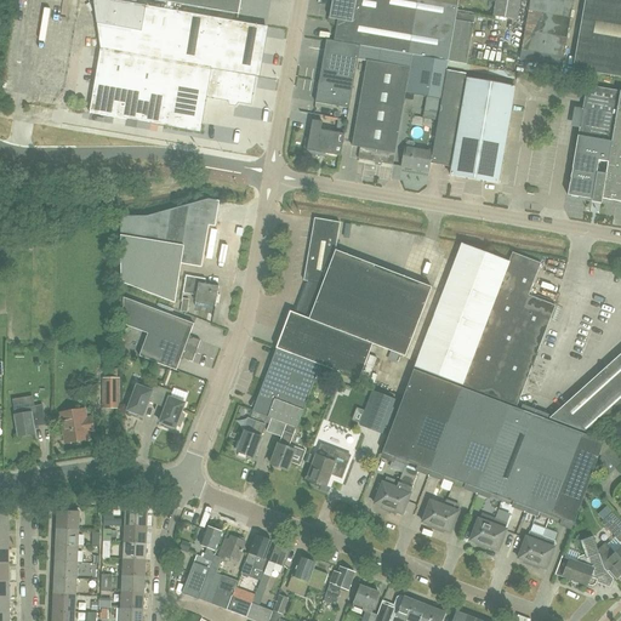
[(91,103),(90,114),(126,120),(164,126),(183,13),(107,0),(92,0),(100,39),(101,50),(100,58),(96,77),(93,92),(93,95),(91,103)]
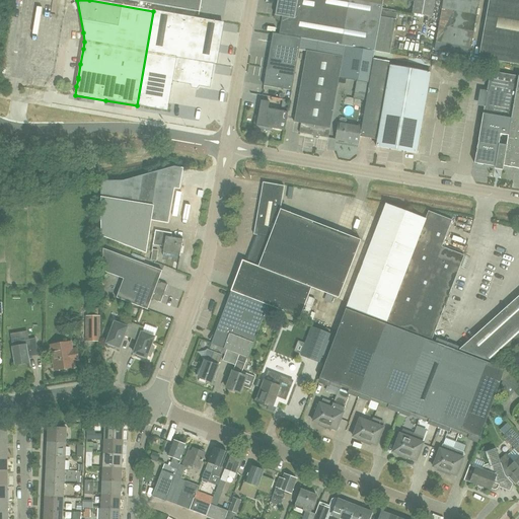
[(127,0),(200,12),(201,0),(127,0)]
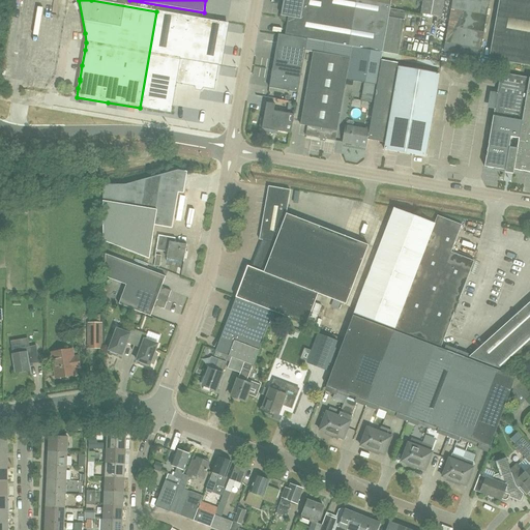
[(283,6),(282,17),(288,18),(285,35),(349,47),(356,0),(353,0),(284,0),(284,6),(283,6)]
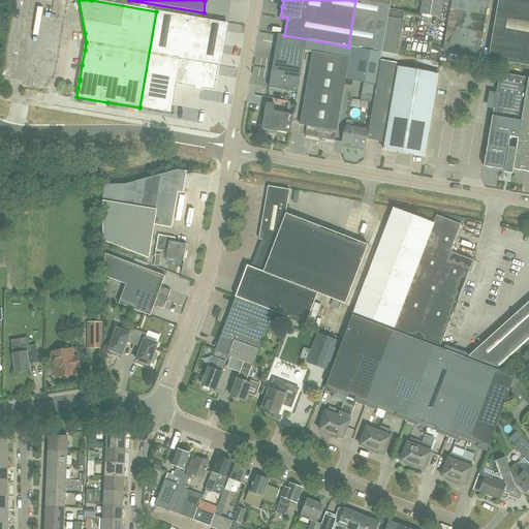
[(352,0),(355,0),(348,47),(351,48),(382,52),(390,8),(391,0),(352,0)]
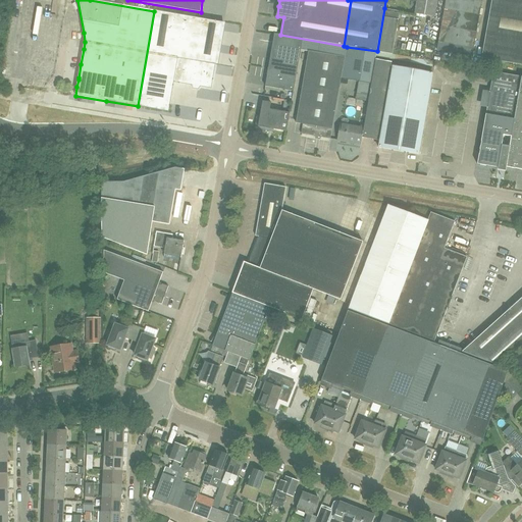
[(416,0),(414,13),(434,16),(437,0),(416,0)]
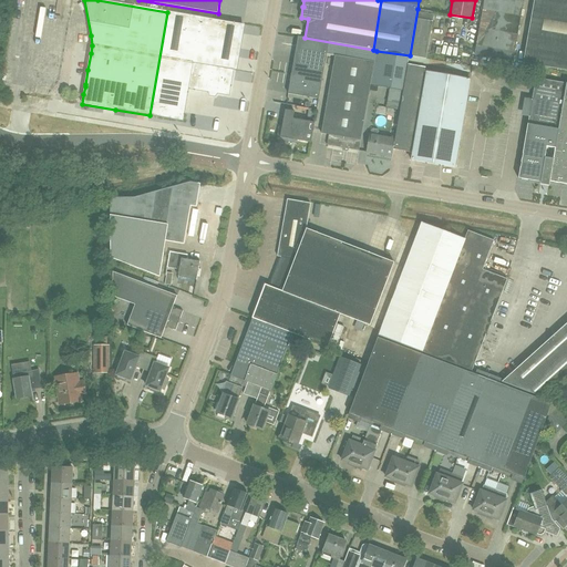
[(515,51),(523,0),(484,0),(476,44),(515,51)]
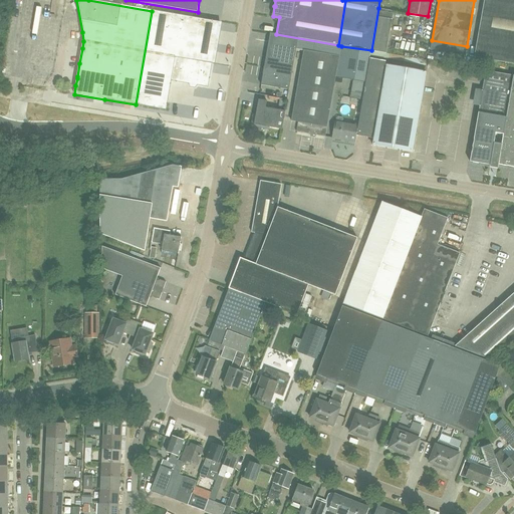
[(513,0),(484,0),(475,57),(513,63),(513,0)]
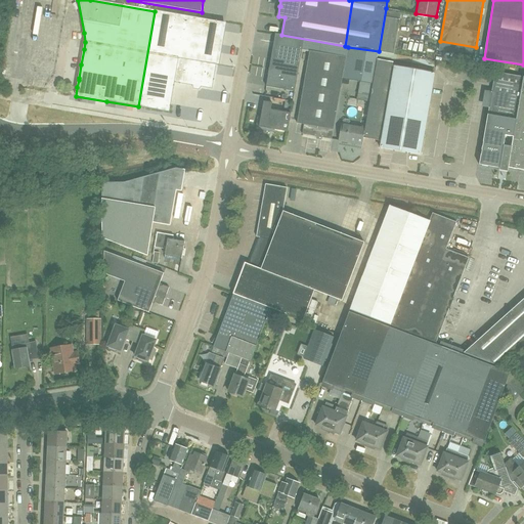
[(386,8),(379,51),(394,54),(401,11),(386,8)]
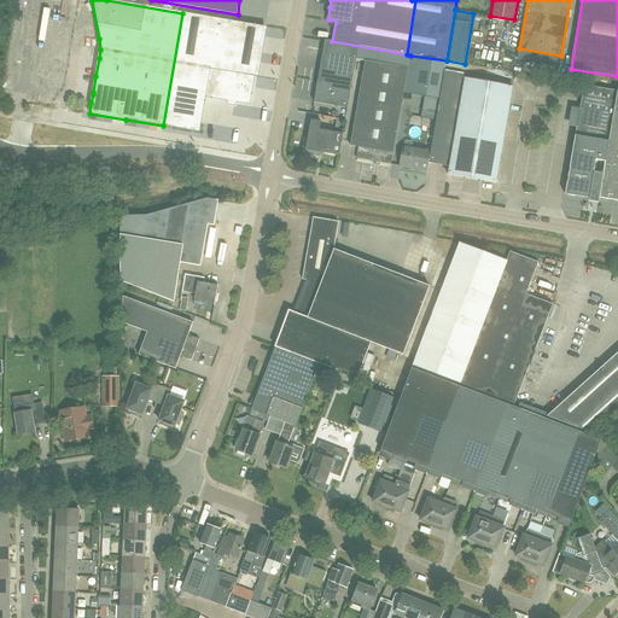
[(182,13),(163,126),(186,130),(199,133),(202,124),(207,126),(209,115),(203,114),(207,97),(228,100),(229,104),(234,105),(237,101),(250,104),(255,76),(263,27),(182,13)]
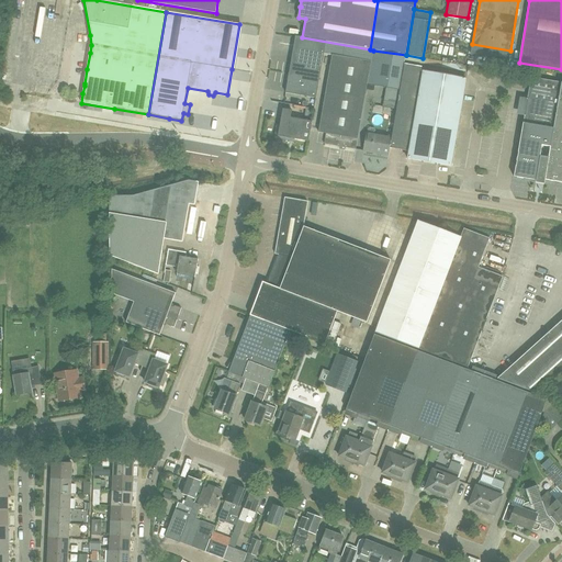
[(295,36),(285,93),(316,99),(324,54),(332,55),(371,63),(373,51),(370,49),(302,37),(295,36)]
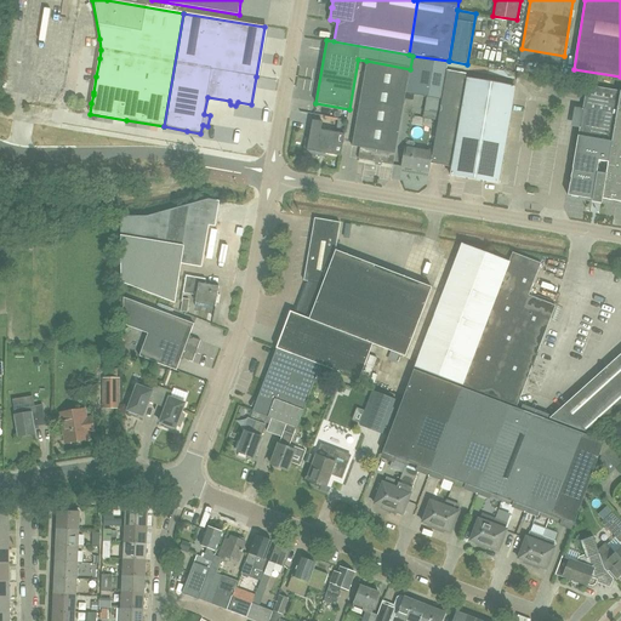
[(439,114),(446,69),(449,61),(412,56),(410,69),(405,93),(426,97),(423,112),(439,114)]
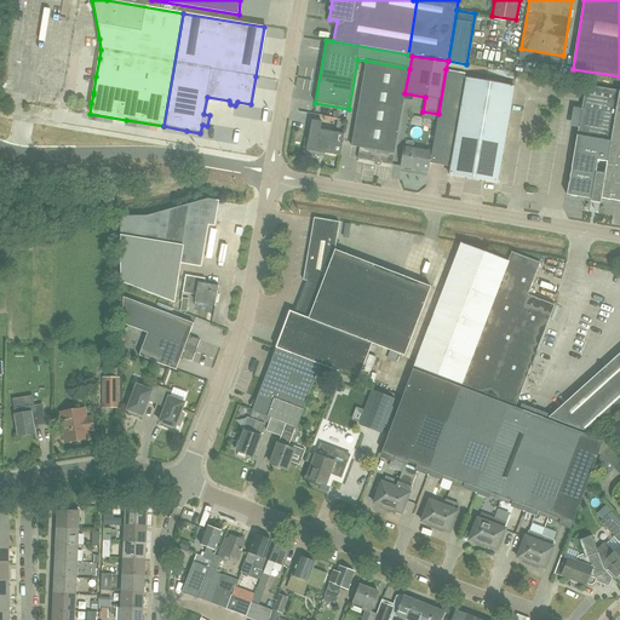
[(366,61),(351,147),(360,148),(357,159),(392,165),(405,93),(409,69),(366,61)]
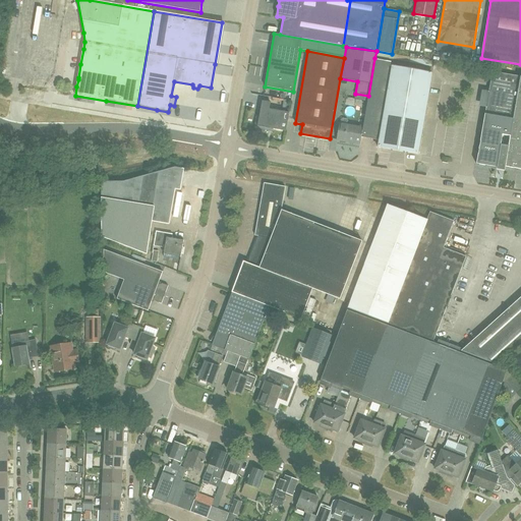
[(380,140),(392,67),(393,61),(374,58),(368,96),(363,127),(361,137),(380,140)]
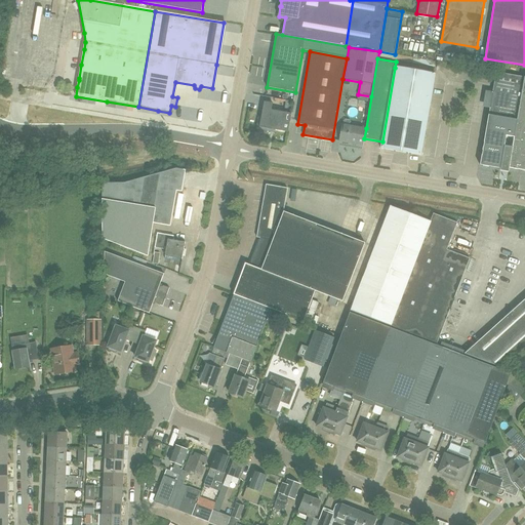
[(380,149),(421,155),(436,75),(395,68),(382,142),(380,149)]
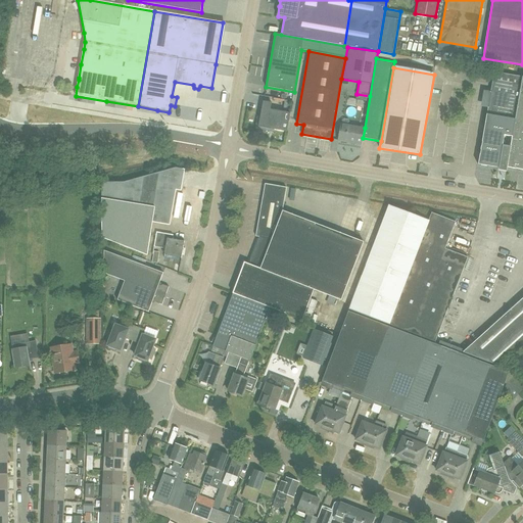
[(507,173),(507,168),(522,77),(494,72),(478,164),(498,169),(497,171),(507,173)]
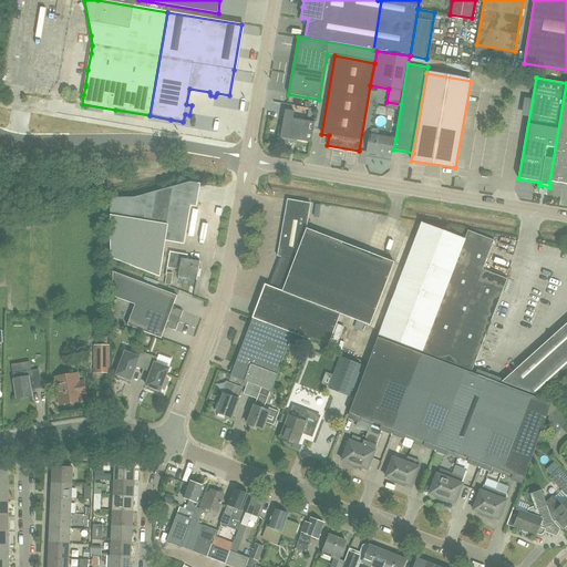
[(566,83),(549,182),(566,184),(566,83)]
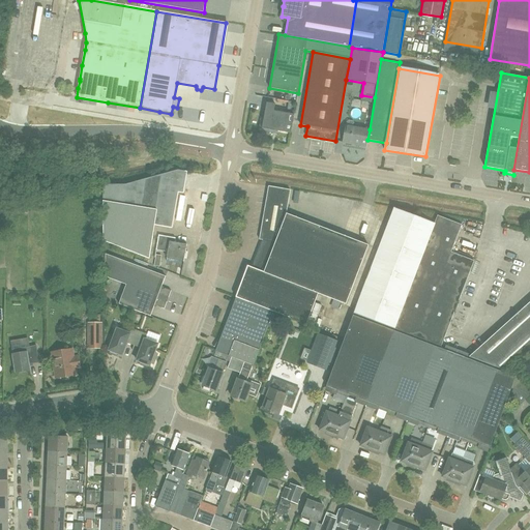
[(273,130),(291,134),(294,115),(274,112),(275,105),(267,102),(264,118),(262,118),(260,130),(273,133),(273,130)]
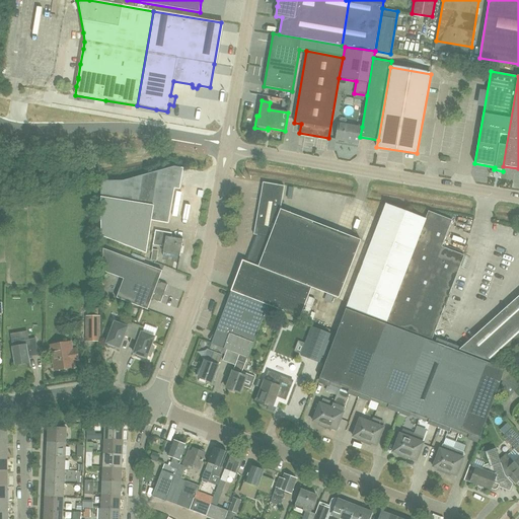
[(360,137),(362,127),(339,123),(336,140),(359,143),(360,137)]
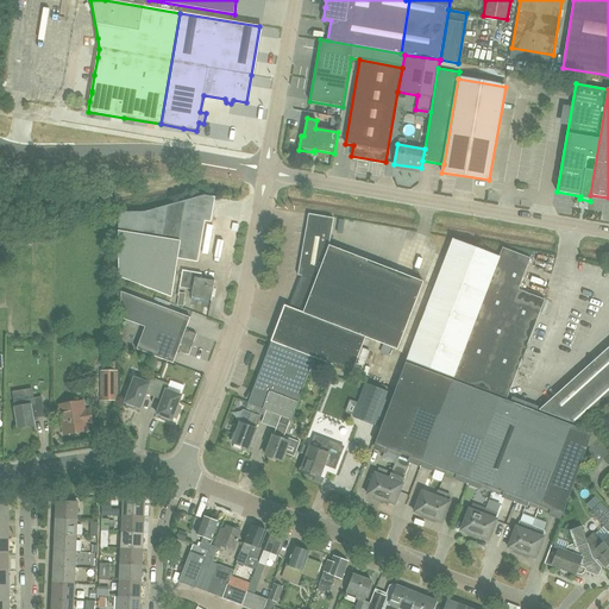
[(145,212),(119,213),(119,231),(118,277),(170,297),(177,258),(198,262),(205,221),(211,223),(214,198),(203,196),(145,212)]
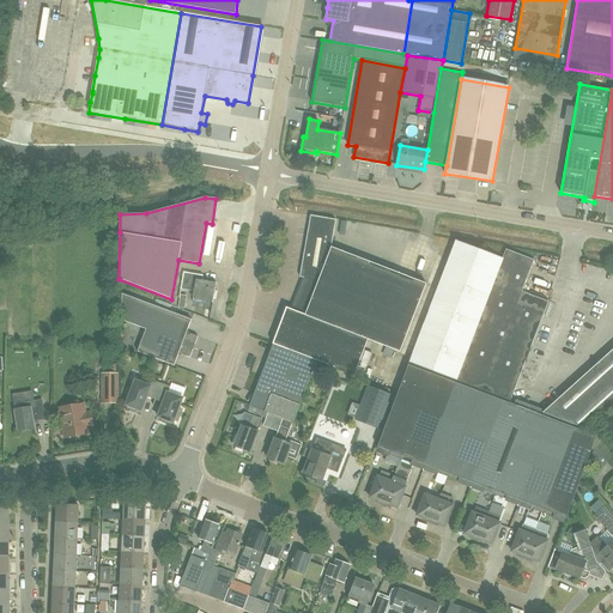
[(286,308),(273,344),(316,360),(354,375),(368,339),(400,352),(426,284),(332,248),(332,242),(335,220),(310,216),(299,278),(304,278),(292,310),(286,308)]
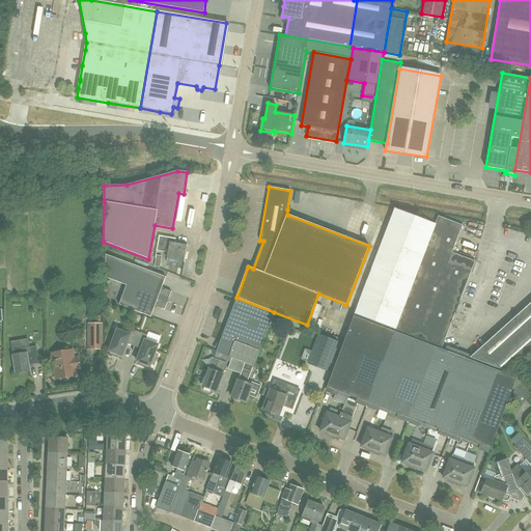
[(7,213),(18,214),(19,205),(8,204),(7,213)]
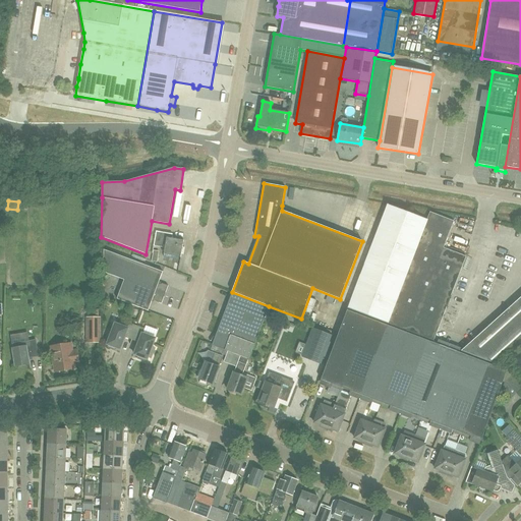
[(466,256),(465,256),(444,248),(454,221),(429,212),(427,220),(388,205),(382,221),(348,308),(433,341),(466,256)]
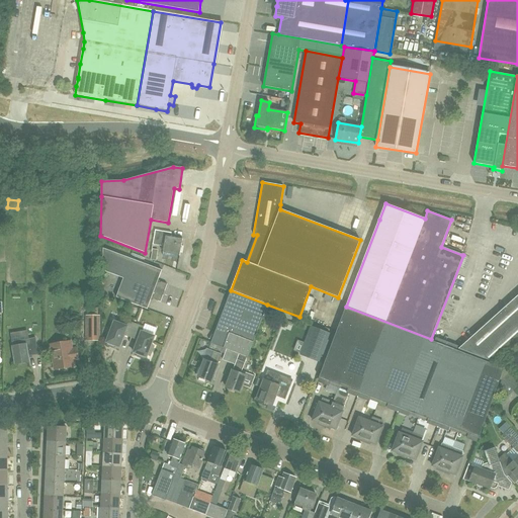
[(171,233),(155,230),(153,244),(164,246),(163,253),(180,256),(182,240),(170,237),(171,233)]
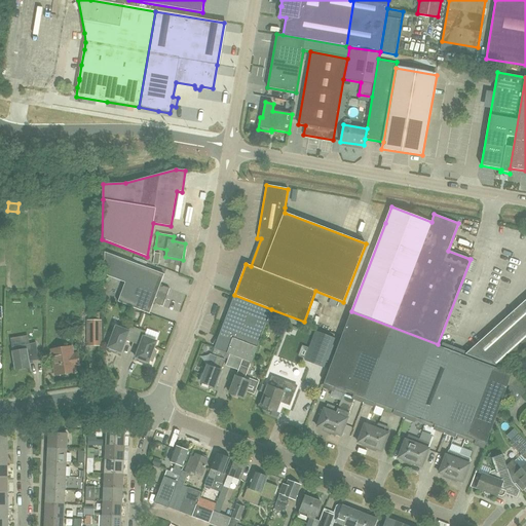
[(125,283),(166,298),(170,289),(160,286),(164,274),(105,253),(105,275),(125,283)]
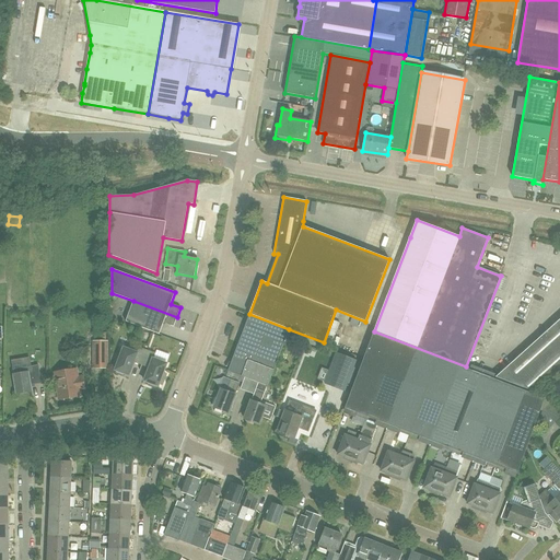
[(174,327),(177,317),(133,301),(126,322),(160,335),(164,323),(174,327)]
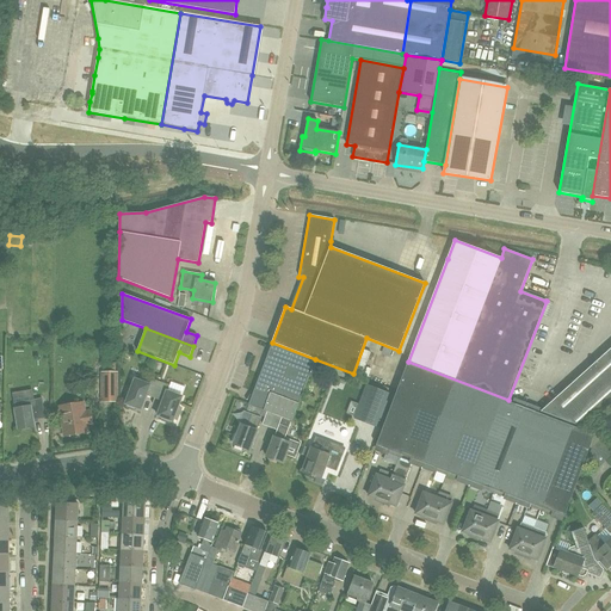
[(282,418),(291,421),(292,421),(315,359),(272,343),(272,344),(248,405),(267,412),(275,415),(282,418)]
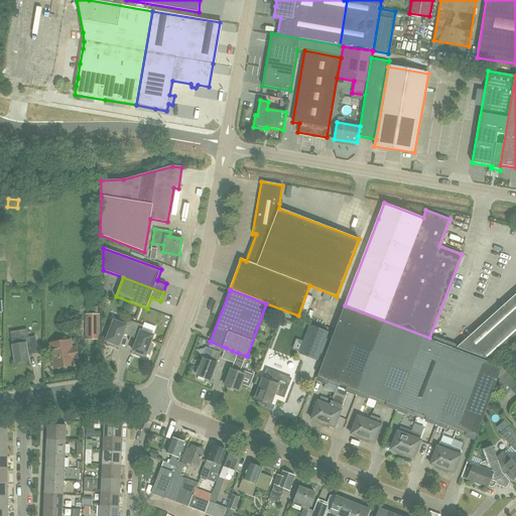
[(515,294),(465,341),(457,348),(493,361),(515,341),(515,294)]
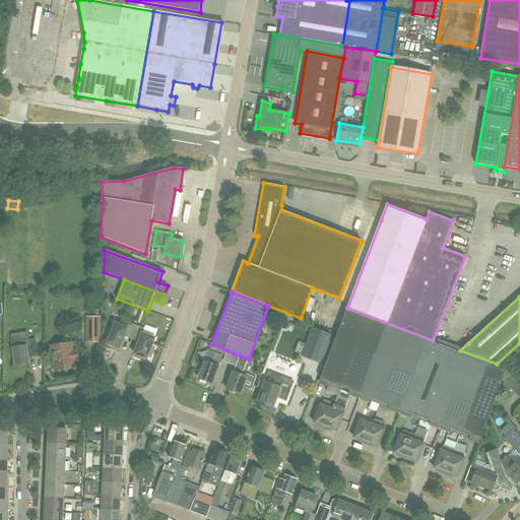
[(100,342),(100,317),(100,310),(89,310),(89,318),(87,318),(87,342),(100,342)]
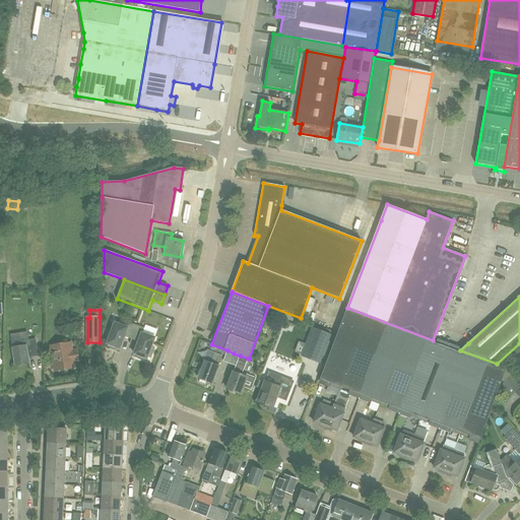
[(339,389),(367,318),(346,310),(320,379),(330,383),(329,385),(339,389)]
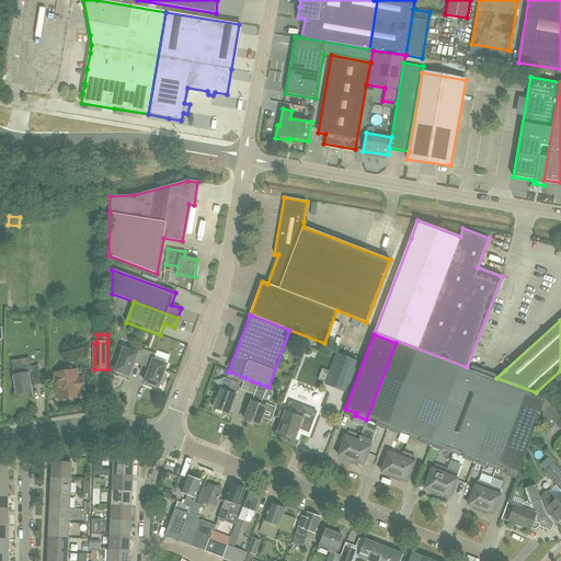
[(389,425),(418,351),(396,343),(366,420),(378,424),(379,422),(389,425)]
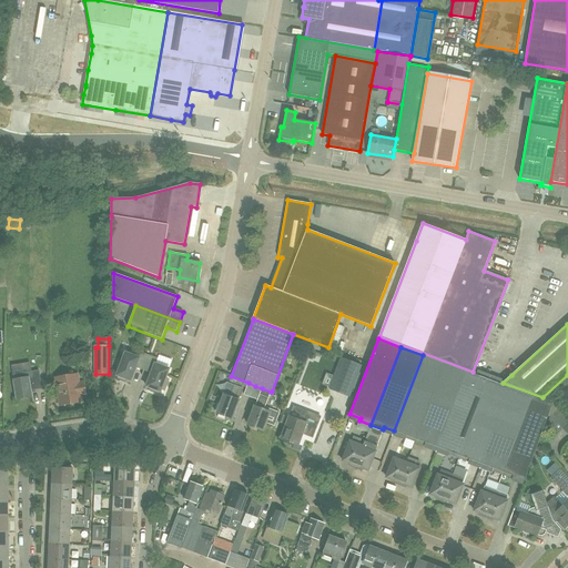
[(143,371),(150,355),(141,352),(139,357),(125,353),(122,362),(119,361),(114,372),(118,373),(117,376),(119,376),(118,378),(125,382),(127,379),(131,381),(135,367),(143,371)]
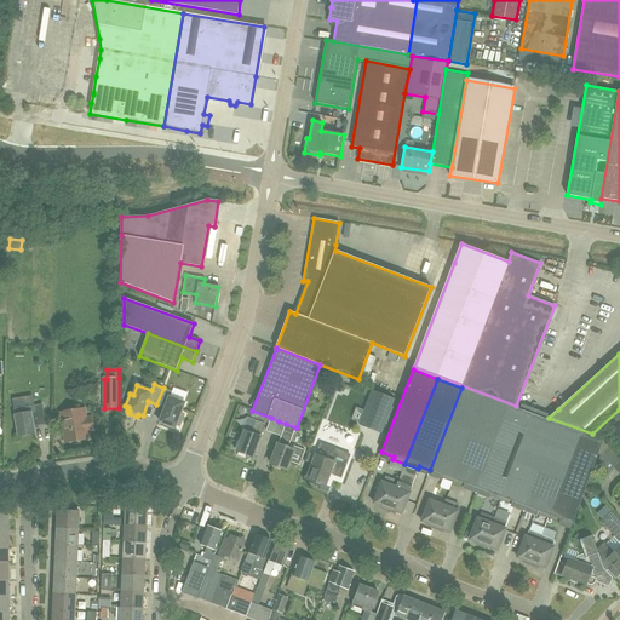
[(164,388),(156,405),(165,408),(160,422),(165,424),(164,426),(172,430),(173,428),(176,428),(176,425),(179,426),(184,414),(181,413),(184,403),(170,397),(172,391),(164,388)]
